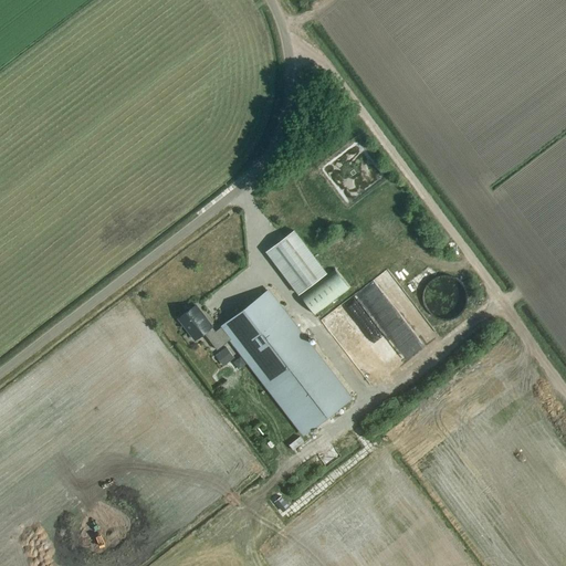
[(215,23),(228,17),(226,12),(212,19),(215,23)]
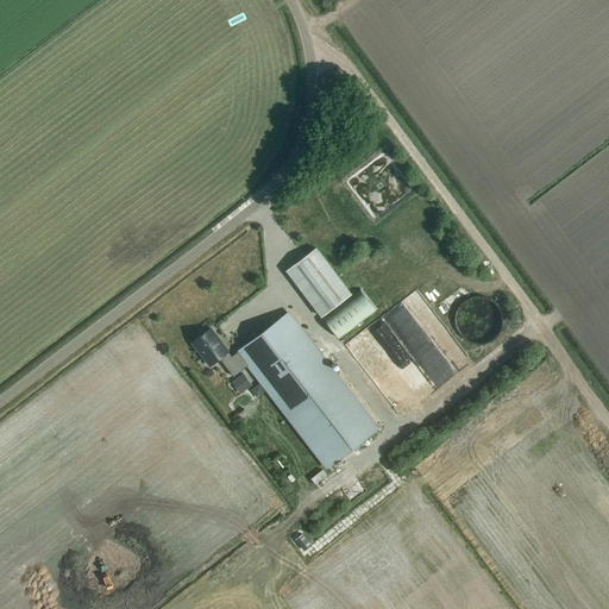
[(315,246),(286,269),(321,316),(350,294),(315,246)]
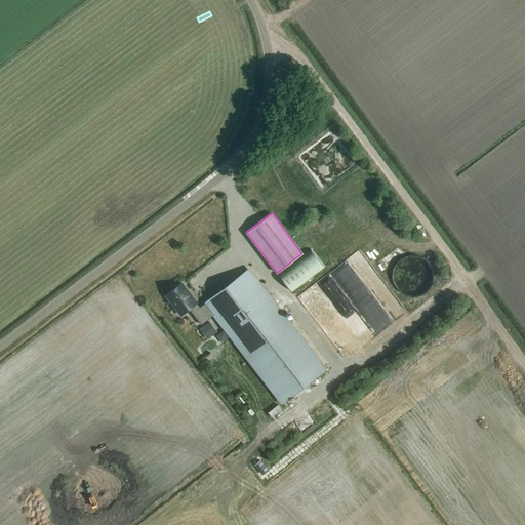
[(311,248),(279,274),(292,291),(325,267),(311,248)]
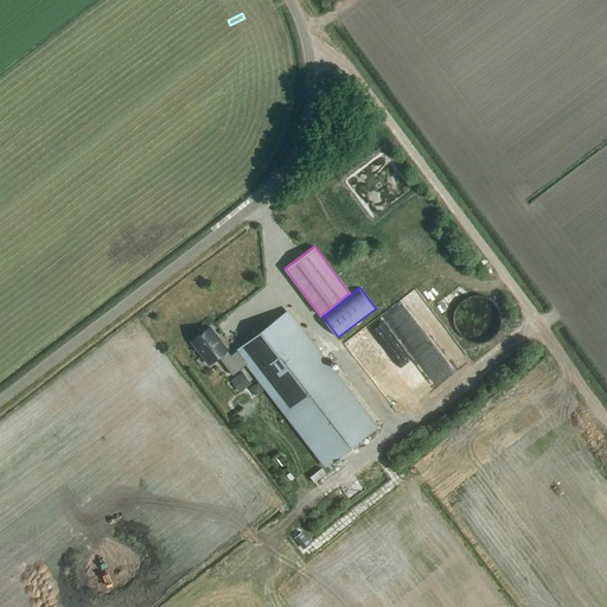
[(434,306),(445,300),(439,292),(428,298),(434,306)]
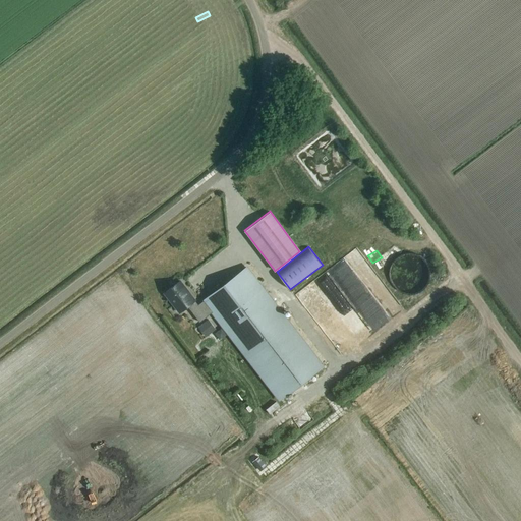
[(178,302),(183,309),(187,306),(199,322),(213,311),(280,399),(323,366),(283,314),(284,313),(264,287),(263,288),(246,267),(204,299),(205,300),(196,305),(193,301),(195,300),(180,281),(164,293),(174,305),(178,302)]
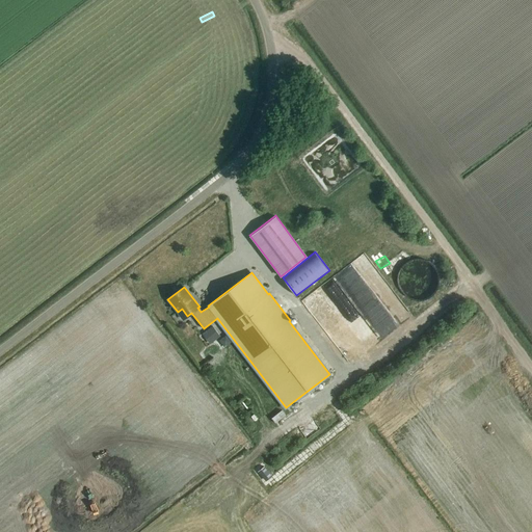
[(367,333),(376,324),(369,317),(362,323),(366,327),(364,329),(367,333)]
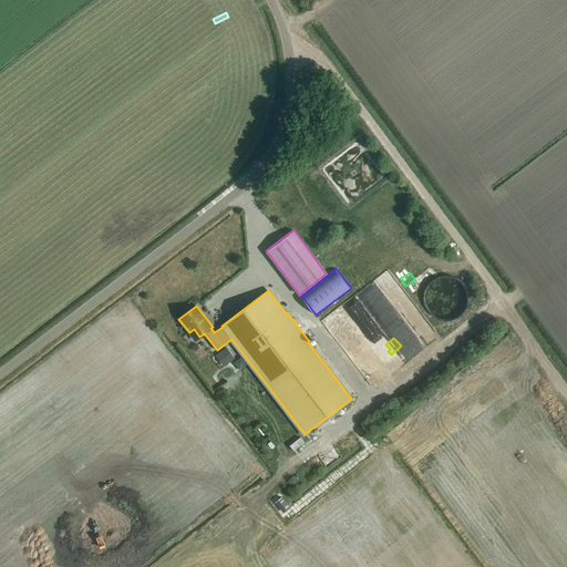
[(226,364),(235,358),(226,347),(218,353),(226,364)]
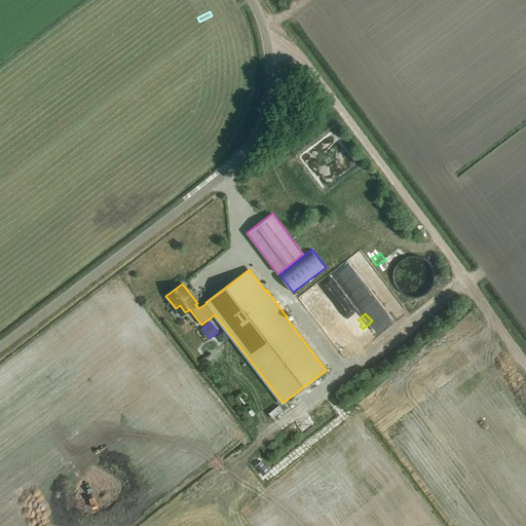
[(227,337),(221,331),(215,336),(220,343),(227,337)]
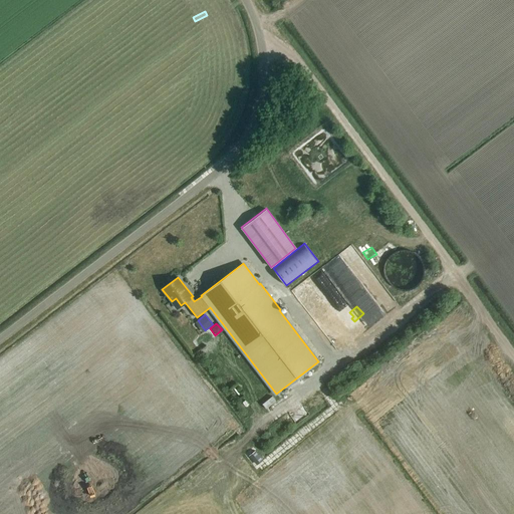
[(213,390),(217,383),(211,379),(207,384),(213,390)]
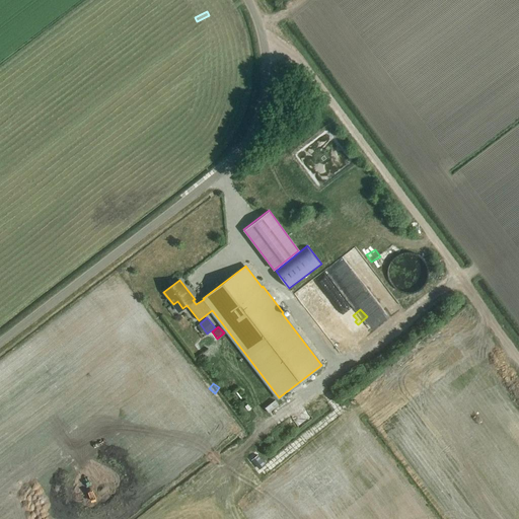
[(221,392),(217,396),(225,403),(228,399),(221,392)]
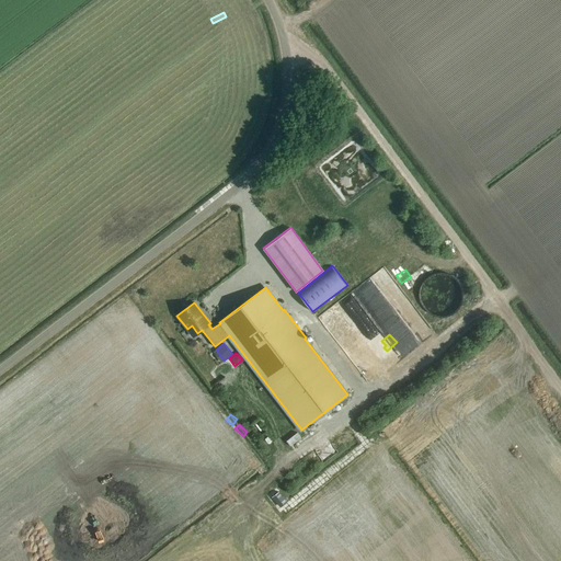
[(278,464),(284,460),(278,449),(272,453),(278,464)]
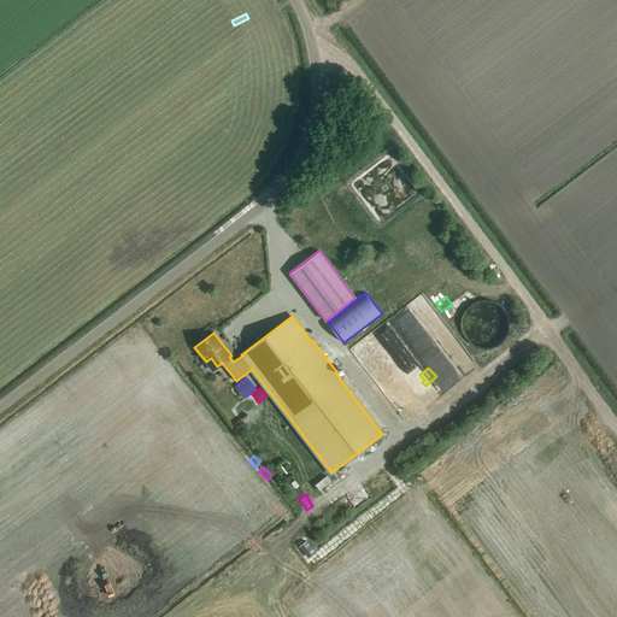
[(309,558),(316,552),(306,541),(299,547),(309,558)]
